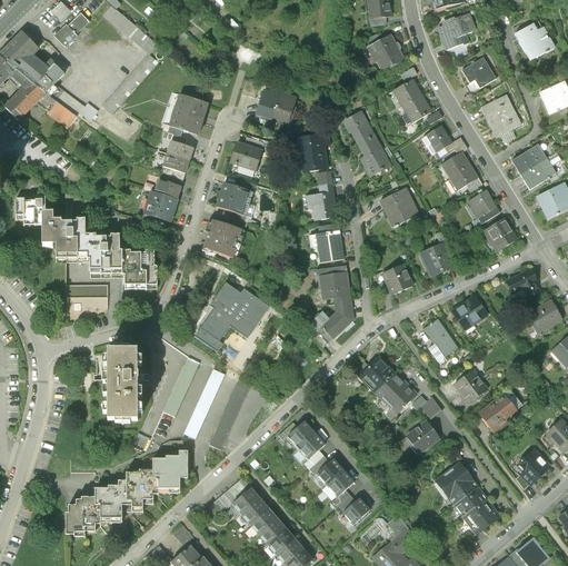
[(50,10),(60,20),(71,10),(61,0),(59,0),(50,10)]
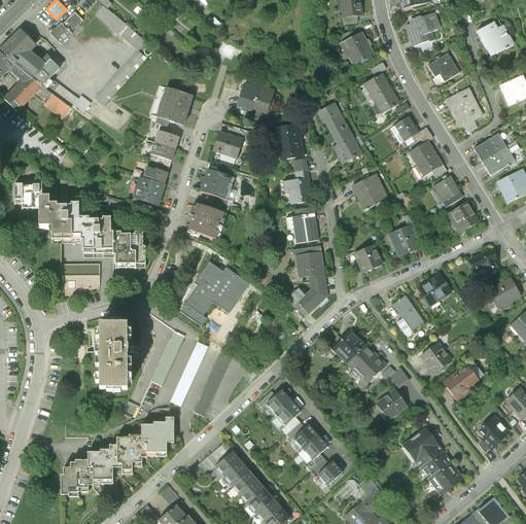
[(341,0),(343,15),(357,14),(362,13),(360,0),(341,0)]
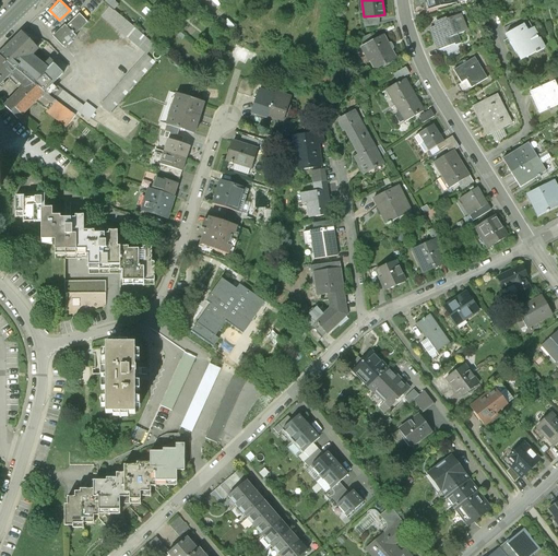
[(423,0),(426,9),(454,1),(454,0),(423,0)]
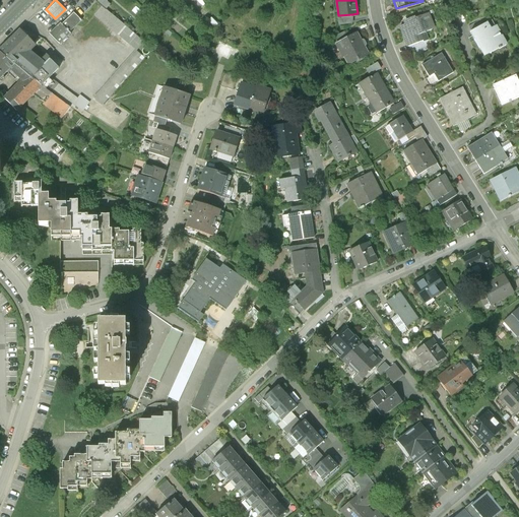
[(143,40),(105,6),(101,3),(93,11),(134,47),(136,48),(143,40)]
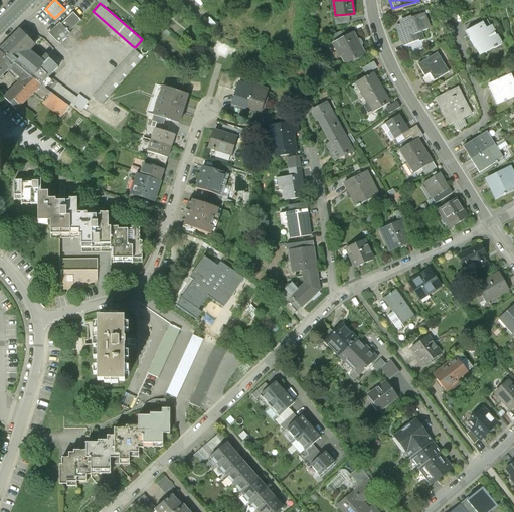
[(72,10),(60,21),(67,29),(79,17),(72,10)]
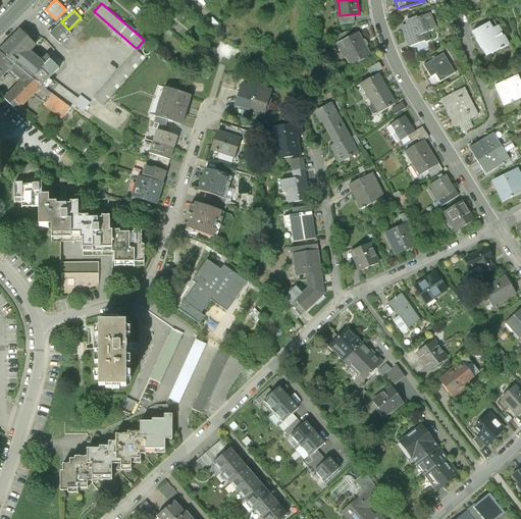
[(400,26),(407,45),(423,39),(423,41),(428,39),(425,31),(434,28),(429,12),(414,17),(414,15),(402,20),(404,24),(400,26)]
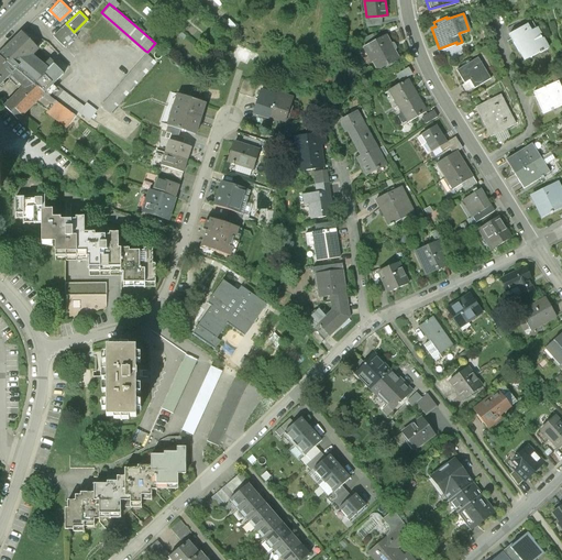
[(229,15),(220,24),(228,33),(237,23),(229,15)]
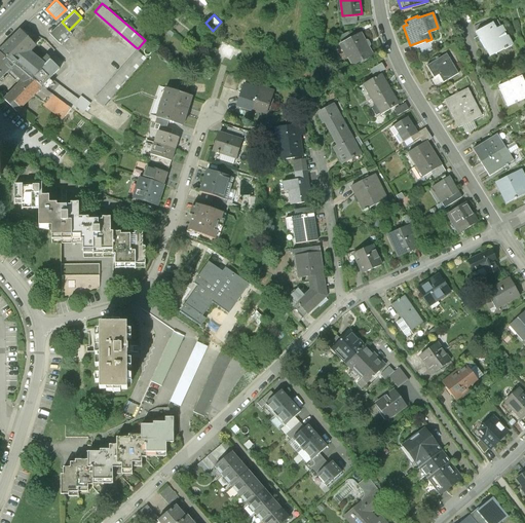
[(357,22),(357,14),(342,15),(343,24),(357,22)]
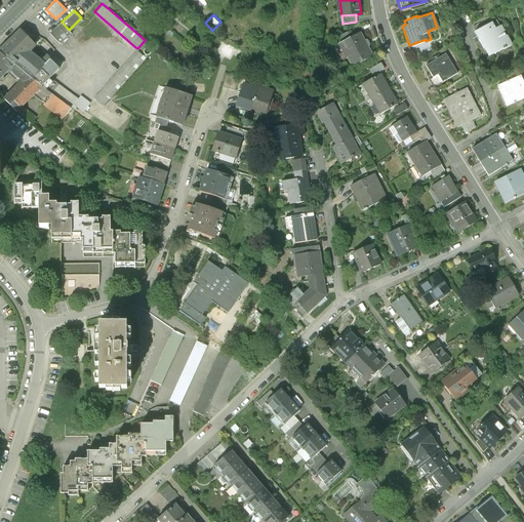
[(71,31),(69,30),(62,22),(61,21),(49,31),(59,42),(71,31)]
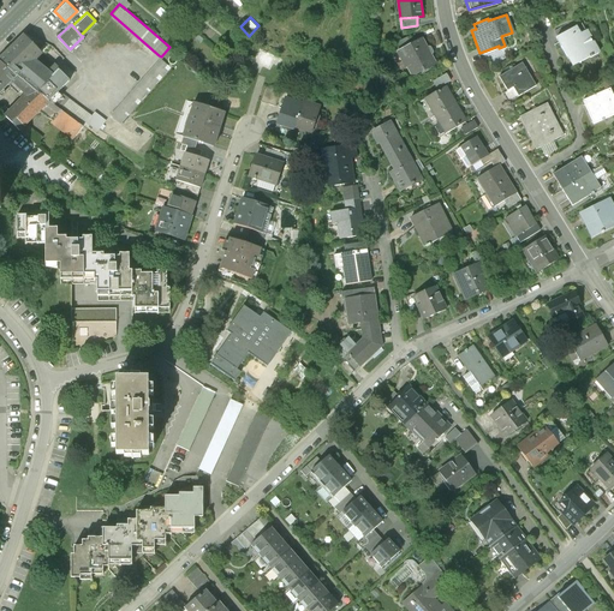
[(573,27),(553,37),(570,66),(588,55),(589,58),(597,53),(584,30),(578,34),(573,27)]
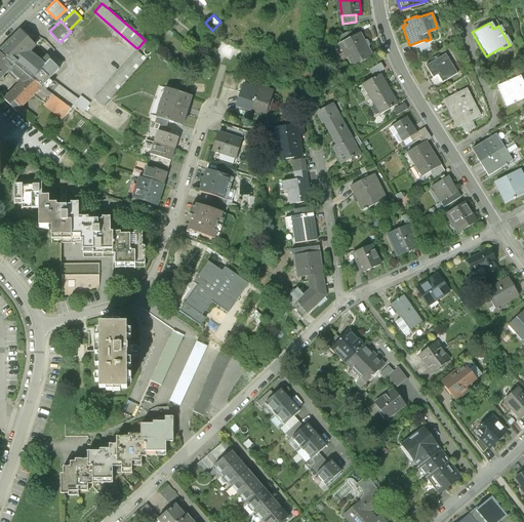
[(32,40),(19,28),(0,46),(0,50),(40,83),(48,75),(57,66),(49,56),(44,62),(40,57),(29,48),(34,43),(32,40)]
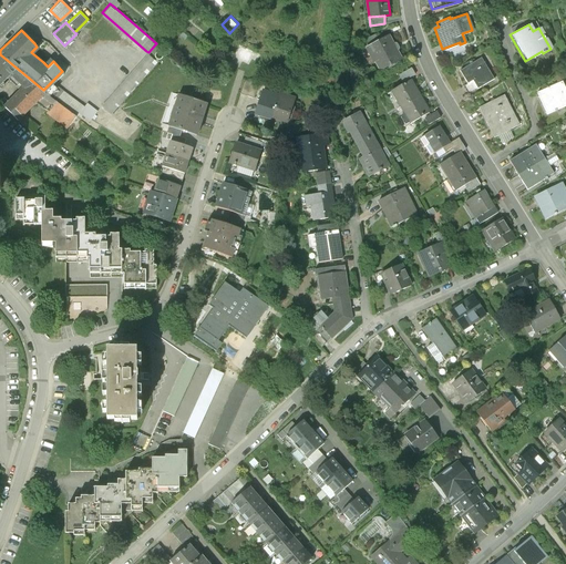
[(367,45),(379,39),(376,32),(360,39),(364,47),(367,45)]
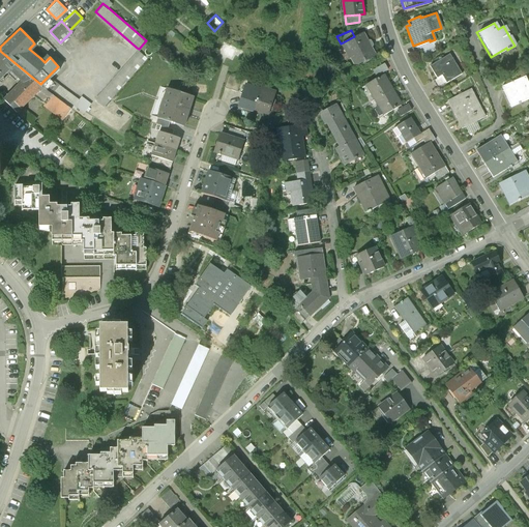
[(375,53),(363,31),(354,36),(343,42),(350,56),(351,55),(355,63),(375,53)]
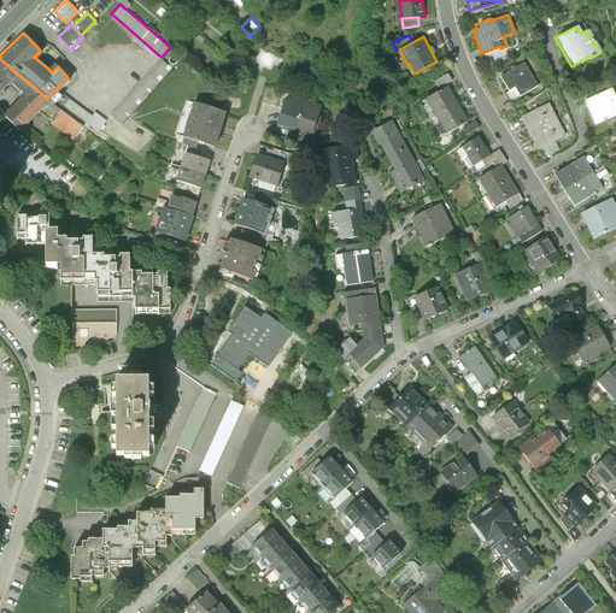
[(44,40),(37,47),(40,51),(46,54),(50,51),(62,57),(63,56),(44,40)]
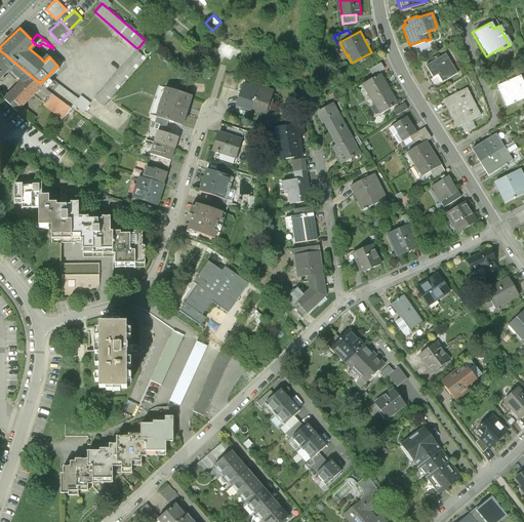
[(218,50),(230,55),(233,46),(223,42),(218,50)]
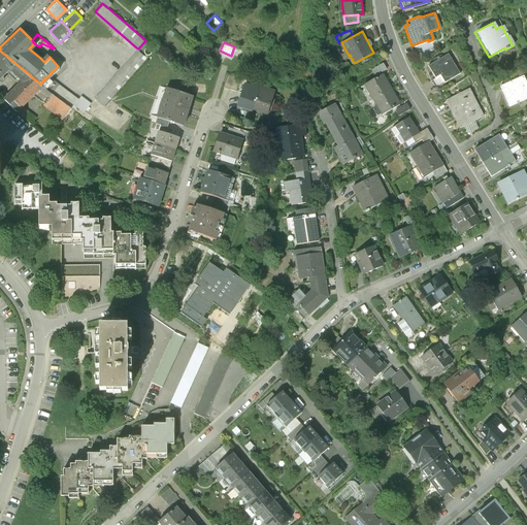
[(145,55),(138,48),(136,47),(95,96),(103,104),(145,55)]
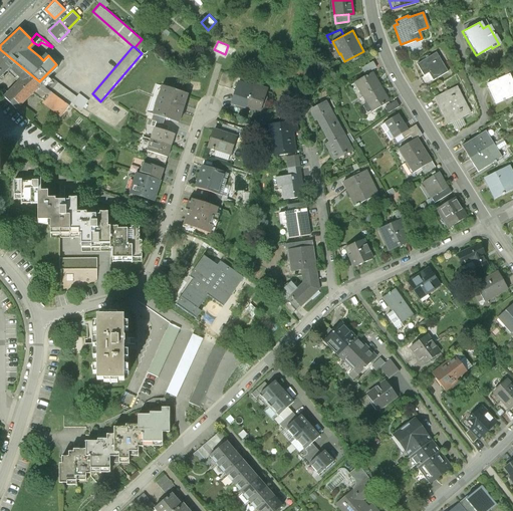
[(0,73),(8,65),(20,77),(4,94),(15,106),(20,101),(36,84),(39,81),(0,49),(0,73)]
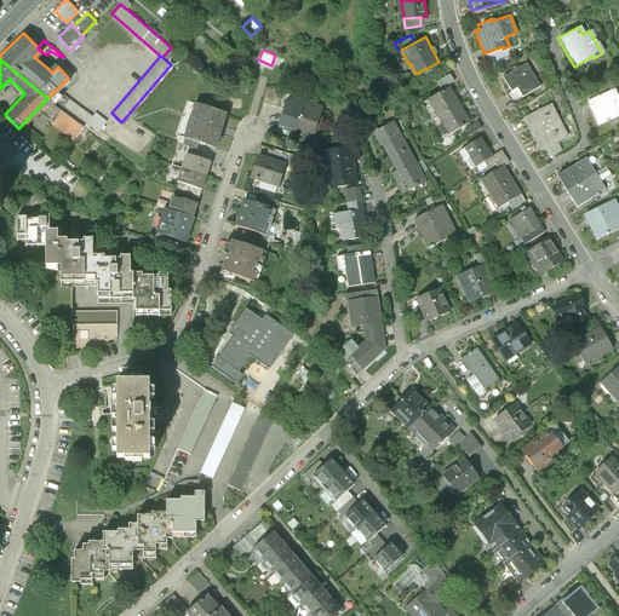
[(53,62),(47,68),(52,73),(58,67),(53,62)]
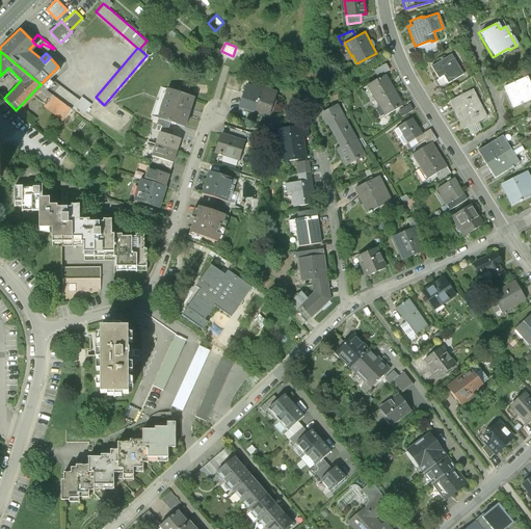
[(450,53),(429,65),(437,78),(433,80),(437,87),(461,73),(450,53)]
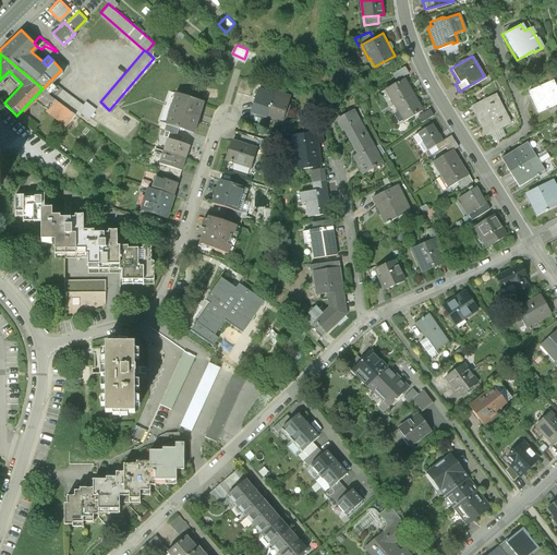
[(404,64),(392,72),(396,79),(408,71),(404,64)]
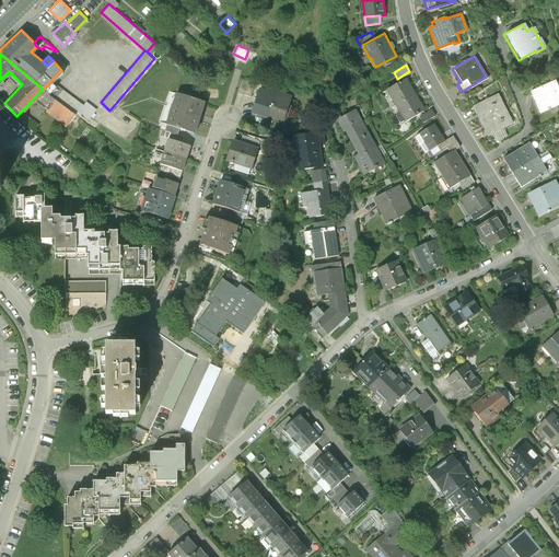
[(241,77),(236,89),(249,93),(255,79),(241,77)]
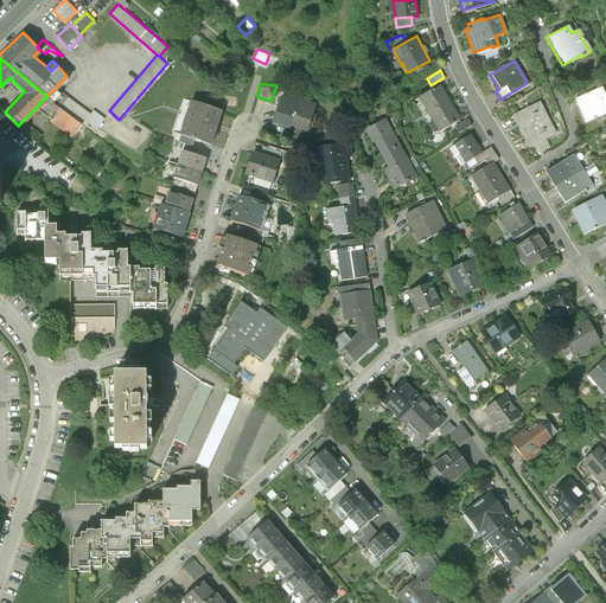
[(420,95),(429,113),(450,101),(440,84),(420,95)]
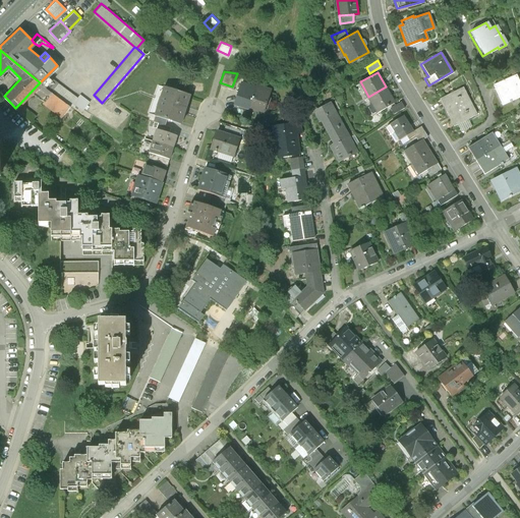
[(492,84),(501,104),(519,95),(519,84),(515,73),(492,84)]
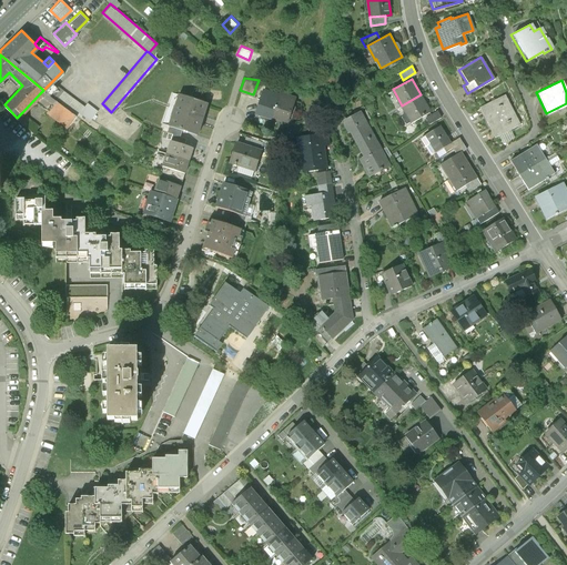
[(84,104),(52,81),(43,90),(76,114),(79,111),(84,104)]
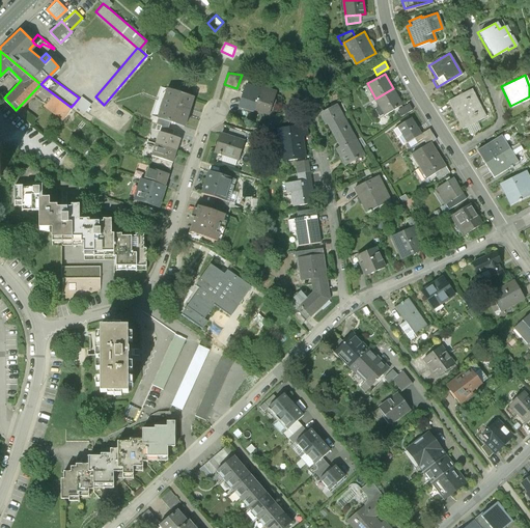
[(253,109),(253,107),(260,86),(246,81),(239,104),(253,109)]
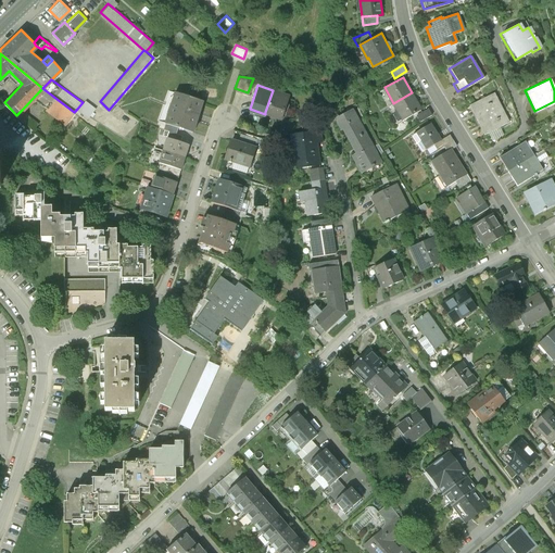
[(74,112),(42,88),(39,91),(52,100),(47,108),(66,123),(74,112)]
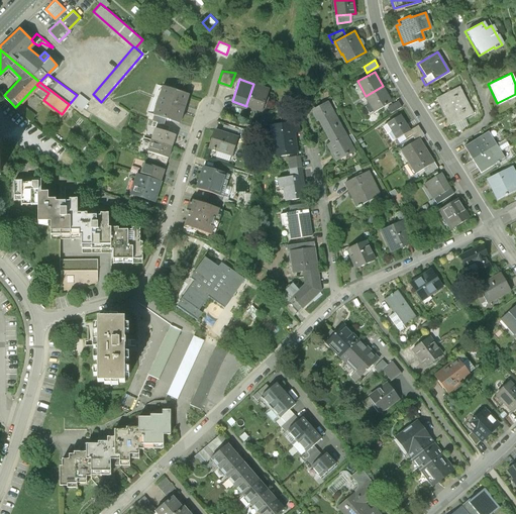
[(253,82),(253,84),(246,104),(262,109),(269,87),(253,82)]
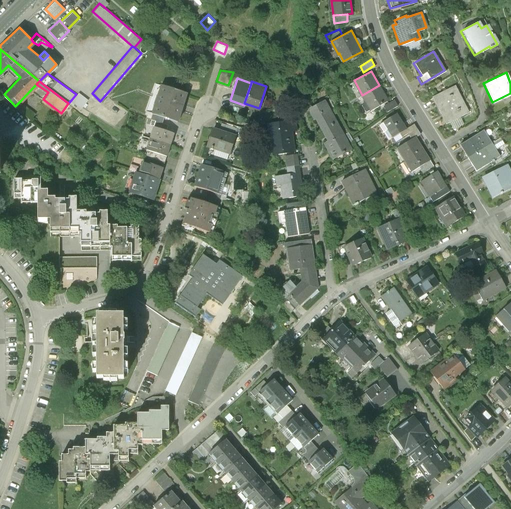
[(161,83),(151,112),(163,115),(177,120),(186,91),(161,83)]
